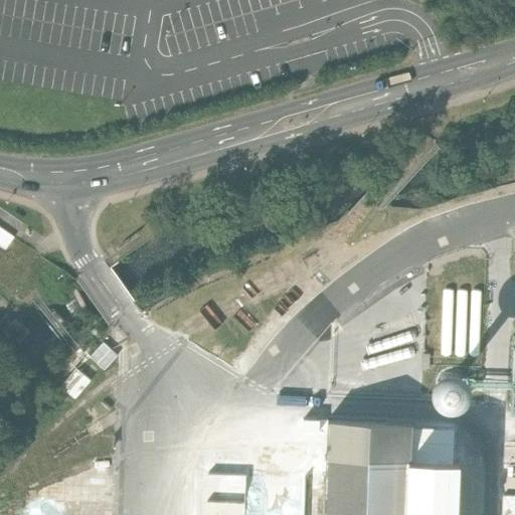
[(0,272),(21,239),(0,225),(0,272)]
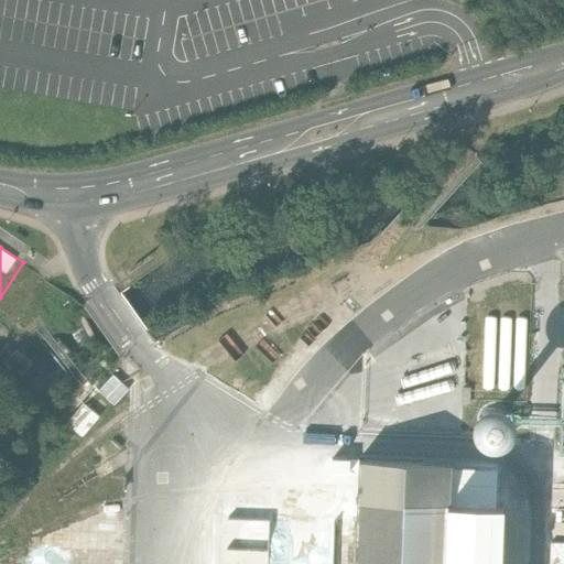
[(489,316),(488,384),(525,386),(527,317),(489,316)]
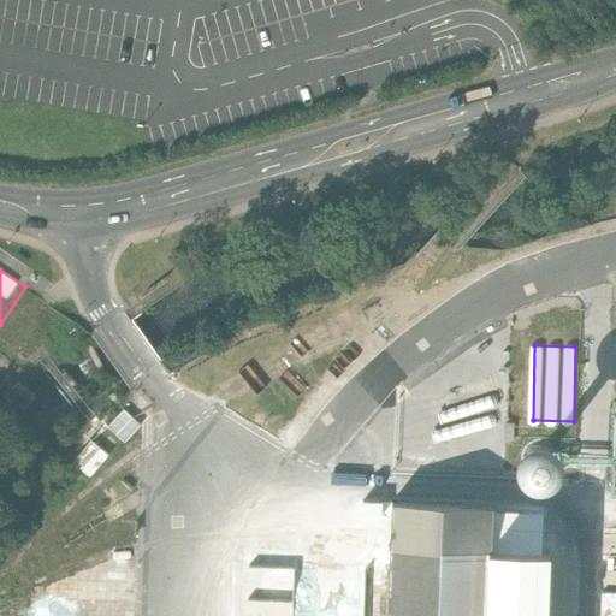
[(108,424),(124,438),(141,421),(125,407),(108,424)]
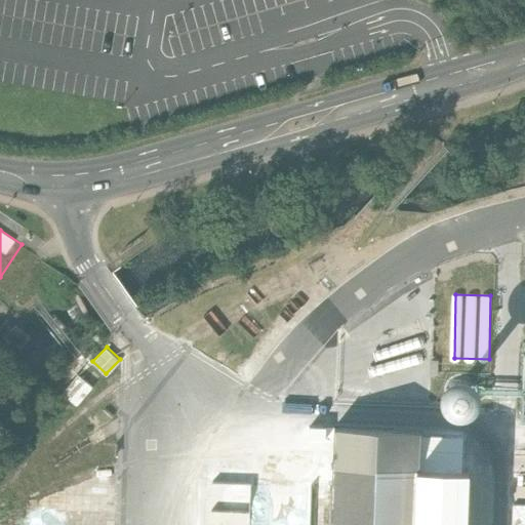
[(79,373),(62,389),(75,403),(92,388),(79,373)]
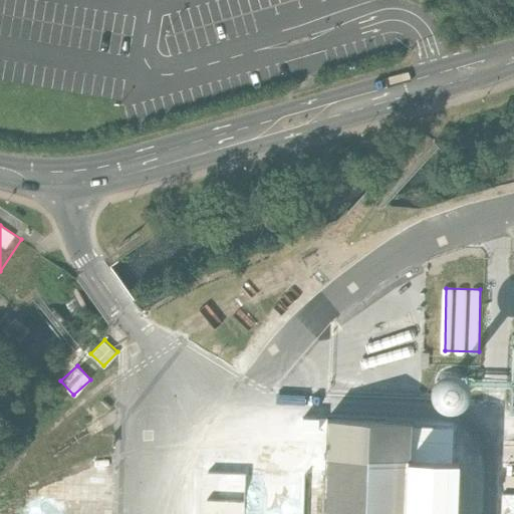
[(473,420),(474,413),(473,406),(470,400),(465,396),(459,393),(452,392),(446,394),(440,398),(436,403),(434,409),(434,416),(436,422),(440,428),(445,431),(452,433),(459,433),(465,430),(470,426),(473,420)]
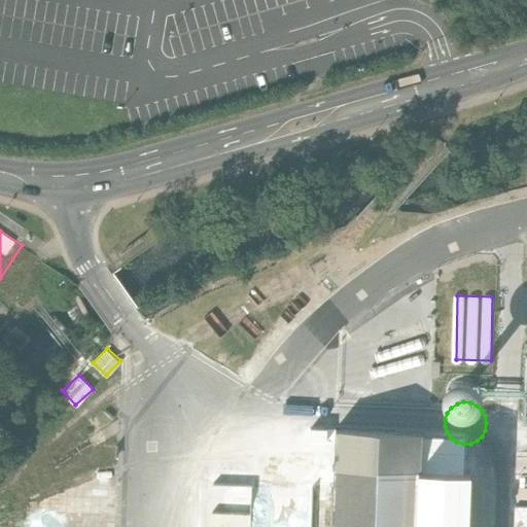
[(488,526),(492,449),(339,443),(338,452),(335,526),(488,526)]
